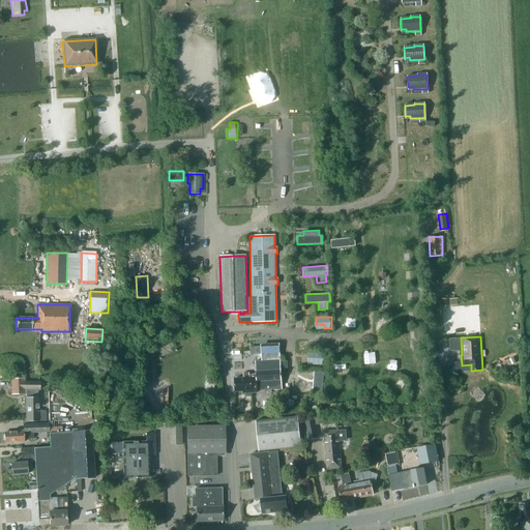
[(256,376),(254,376),(254,375),(248,376),(248,378),(234,379),(235,392),(242,391),(242,393),(253,392),(253,390),(257,390),(282,389),(278,345),(261,346),(261,351),(262,361),(256,362),(256,376)]
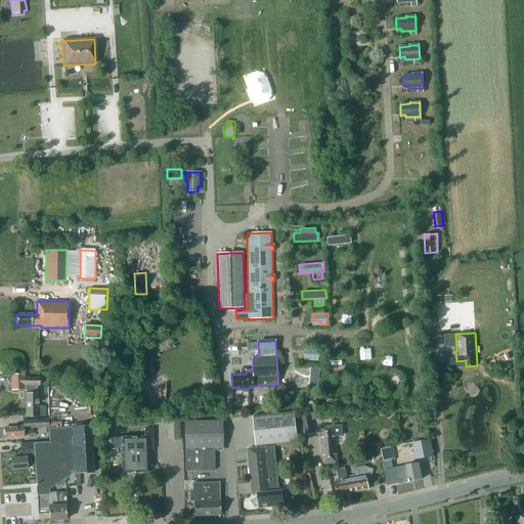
[(321,377),(321,368),(298,367),(297,376),(306,377),(306,382),(314,382),(315,377),(321,377)]
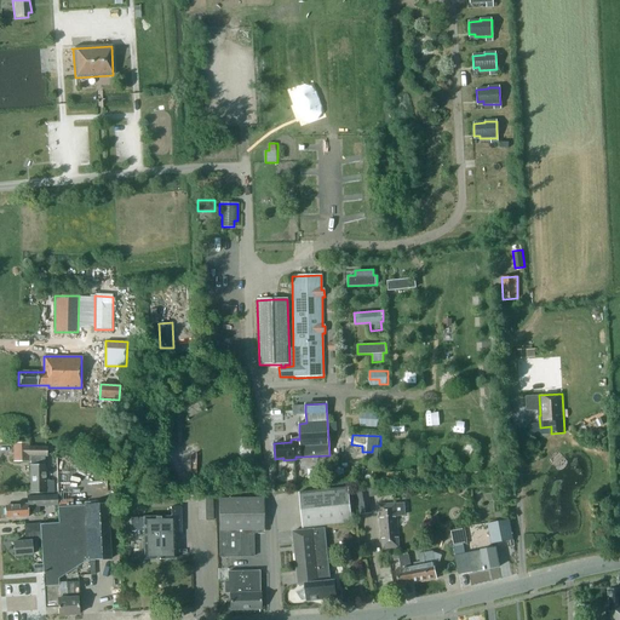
[(45,447),(27,447),(27,443),(12,443),(13,461),(27,461),(27,457),(45,457),(45,447)]
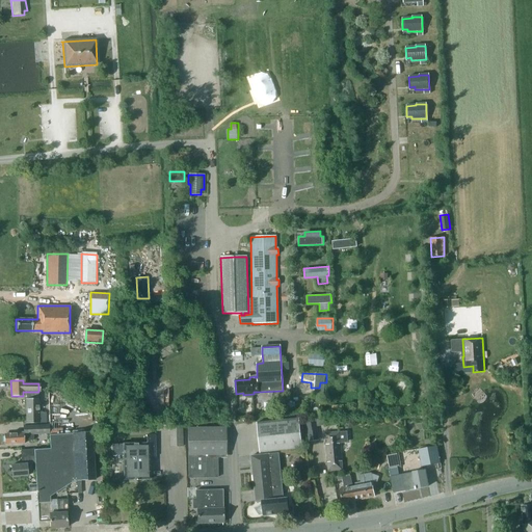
[(25,399),(26,423),(45,423),(45,413),(37,413),(37,399),(25,399)]
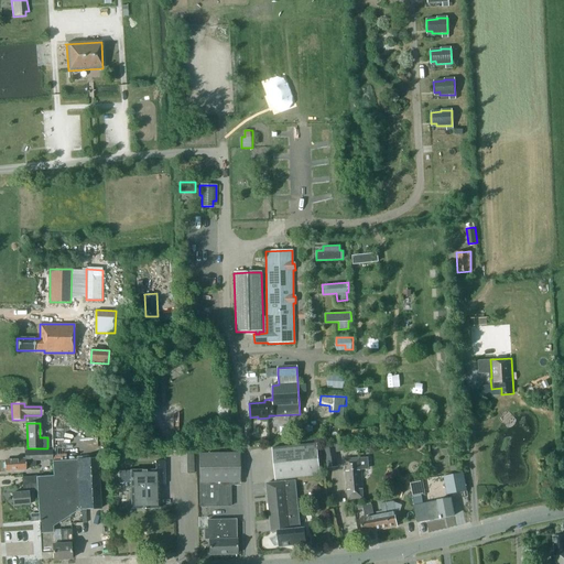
[(272,448),(275,480),(321,476),(317,444),(272,448)]
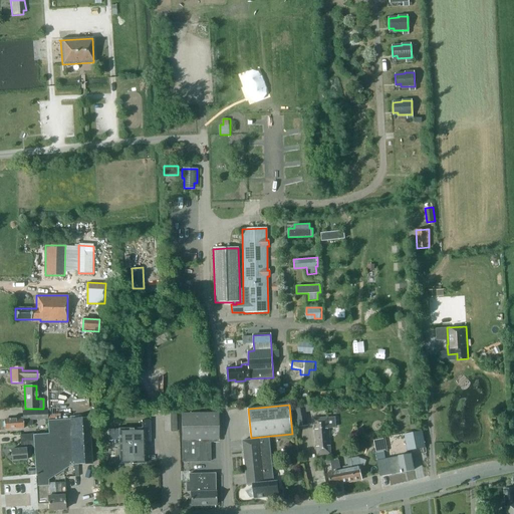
[(304,405),(294,406),(296,419),(306,417),(304,405)]
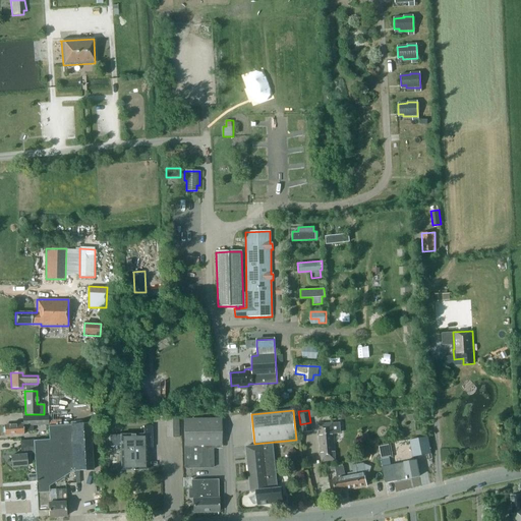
[(21,417),(21,422),(13,422),(13,423),(4,424),(5,435),(16,433),(16,435),(23,433),(23,431),(33,430),(33,424),(48,424),(47,415),(21,417)]
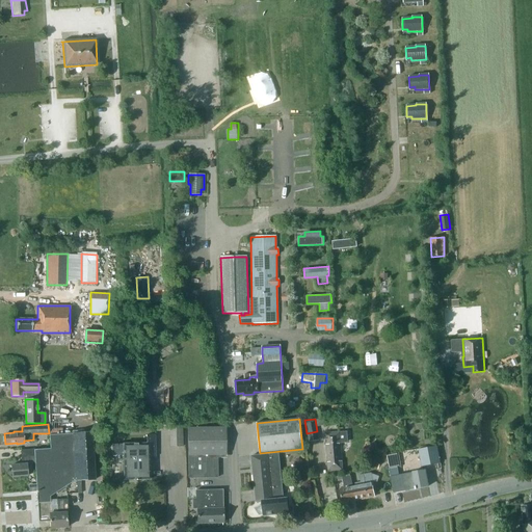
[(183,447),(182,425),(168,426),(169,447),(183,447)]
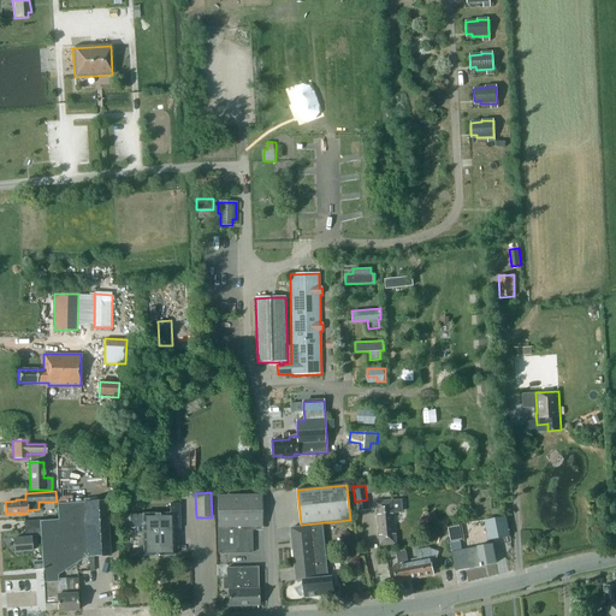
[(218,495),(218,554),(252,554),(250,526),(261,526),(260,495),(218,495)]
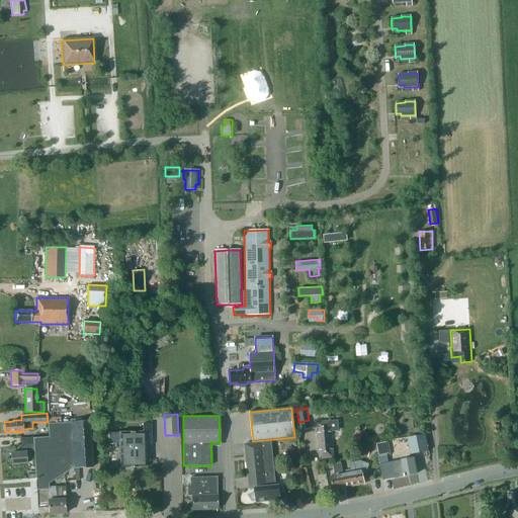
[(317,421),(320,458),(333,457),(331,432),(339,431),(338,420),(330,421),(330,420),(317,421)]
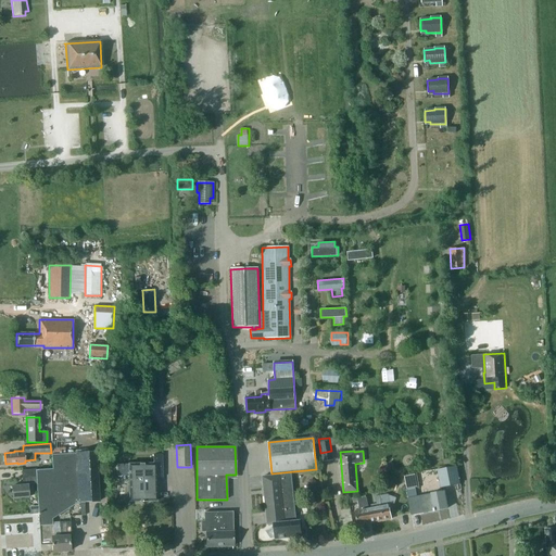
[(51,469),(35,470),(35,477),(36,477),(37,483),(37,492),(38,492),(41,545),(52,544),(52,552),(71,551),(70,535),(71,535),(70,521),(59,522),(60,535),(53,535),(52,518),(77,502),(99,501),(96,452),(92,452),(86,452),(50,454),(51,469)]
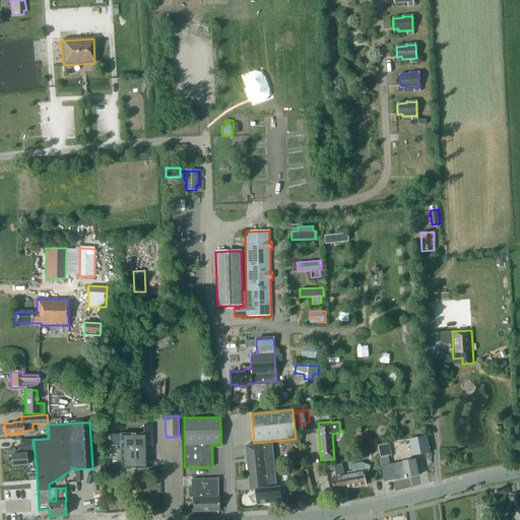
[(142,426),(142,433),(111,433),(111,445),(121,445),(121,469),(145,468),(145,447),(151,447),(150,426),(142,426)]
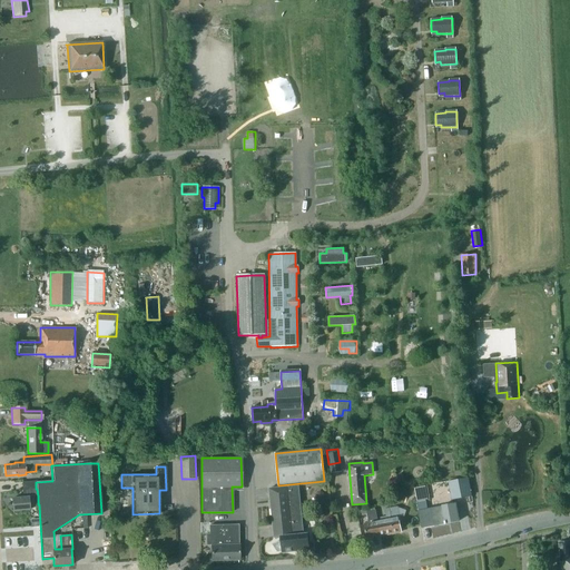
[(468,478),(448,482),(451,500),(471,497),(468,478)]
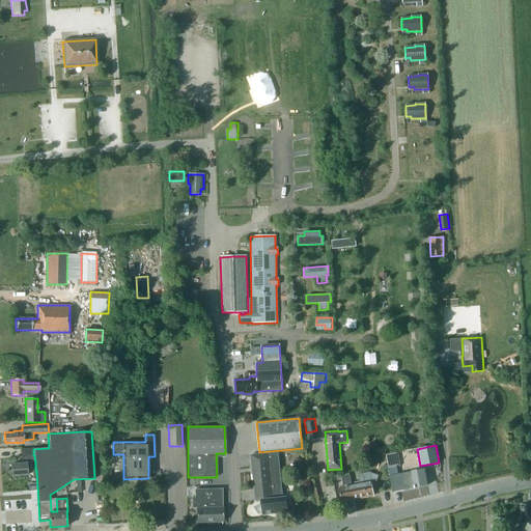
[(34,455),(33,455),(33,449),(20,450),(21,465),(11,466),(12,478),(20,478),(19,475),(27,475),(26,467),(28,467),(28,462),(35,462),(34,455)]
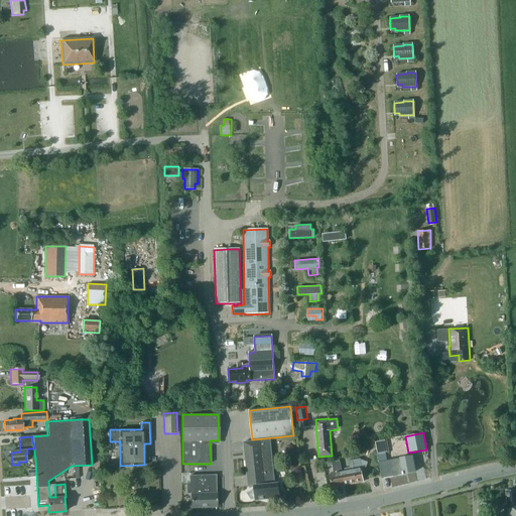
[(270,440),(244,442),(248,474),(273,472),(270,440)]
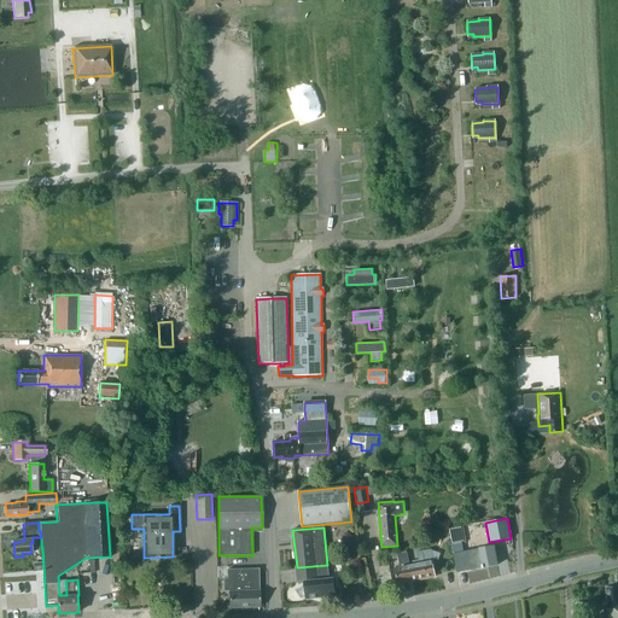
[(461,528),(449,530),(452,543),(464,541),(461,528)]
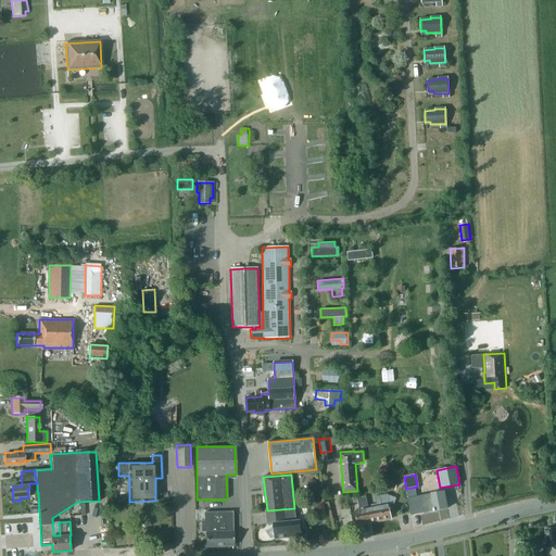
[(308,480),(306,483),(307,487),(311,489),(314,488),(316,484),(315,481),(313,479),(308,480)]
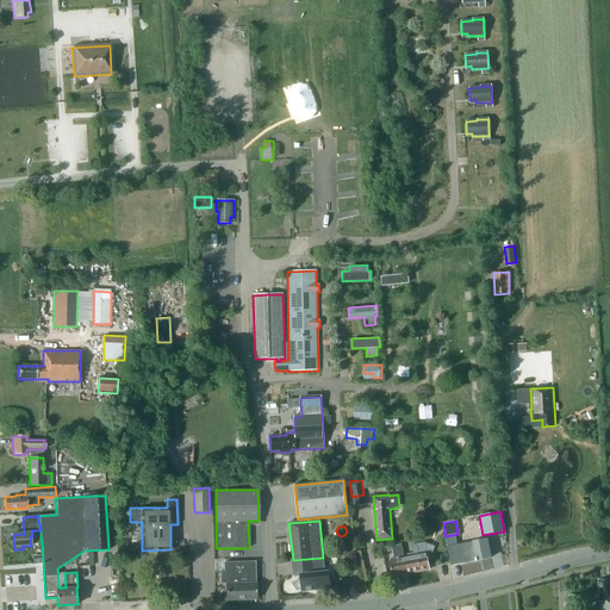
[(473,543),(448,548),(452,566),(491,558),(487,539),(473,542),(473,543)]
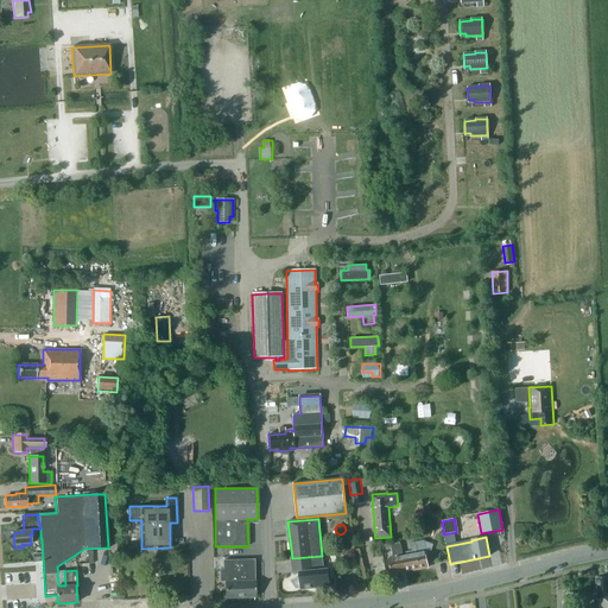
[(406,556),(404,556),(407,571),(419,569),(419,567),(426,564),(425,556),(426,556),(423,542),(411,544),(413,551),(406,552),(406,556)]
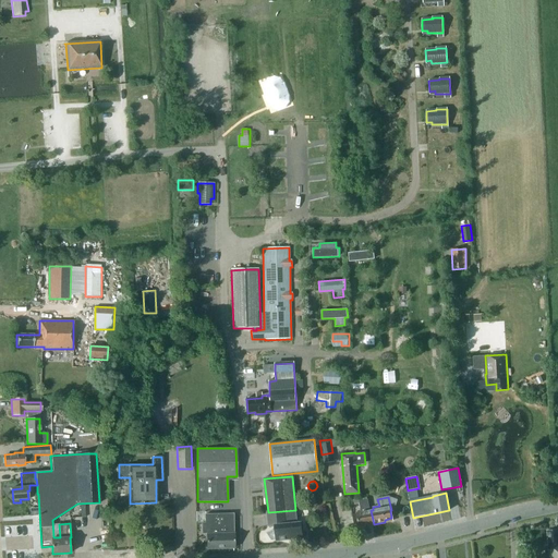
[(374,524),(371,510),(368,500),(360,501),(362,512),(356,513),(360,528),(374,524)]
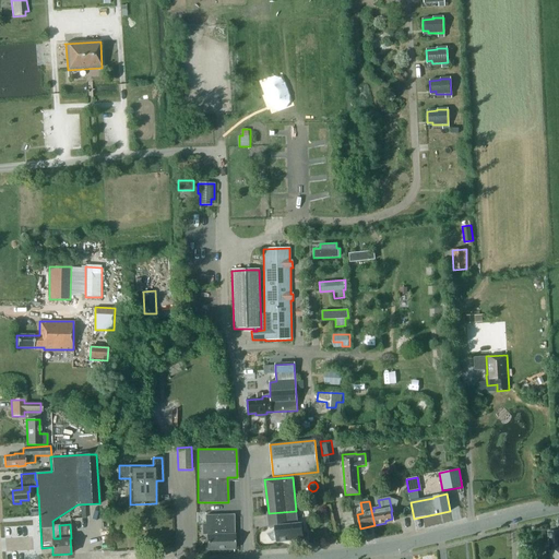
[(275,531),(268,534),(272,540),(277,539),(277,542),(302,538),(301,523),(297,524),(296,511),(269,513),(270,527),(275,526),(275,531)]
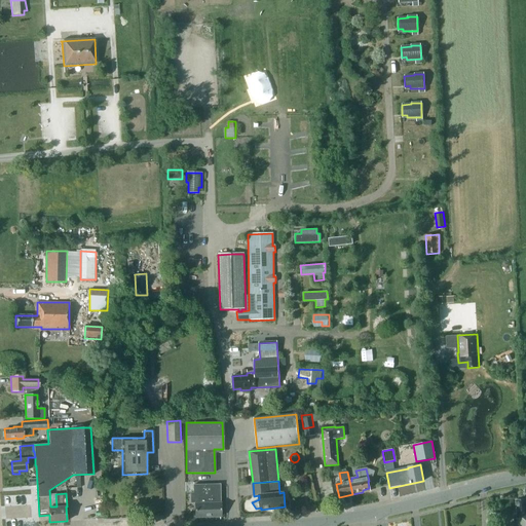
[(220,516),(219,485),(193,486),(193,494),(190,494),(190,503),(194,503),(195,517),(220,516)]
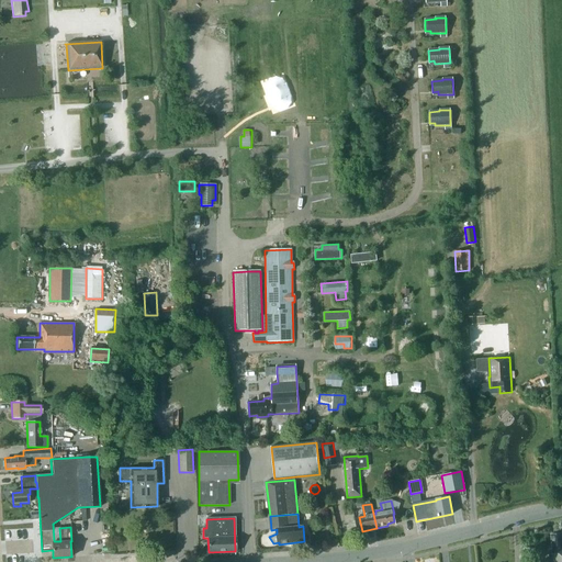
[(561,561),(561,531),(550,534),(552,549),(549,549),(549,561),(561,561)]
